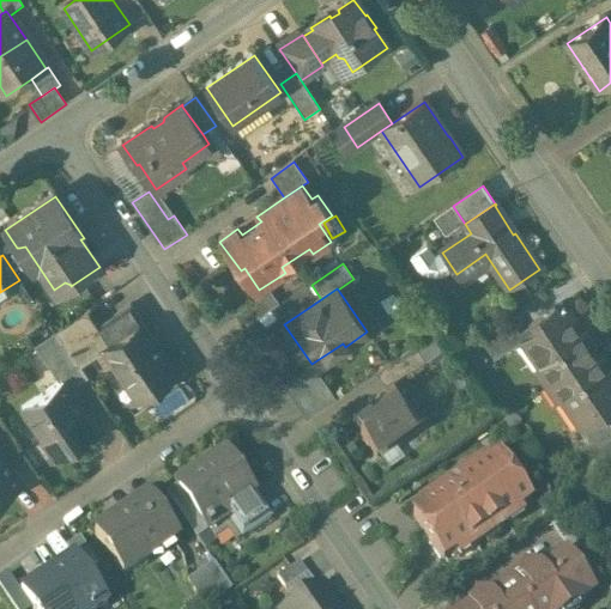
[(271,292),(235,316),(244,329),(280,305),(271,292)]
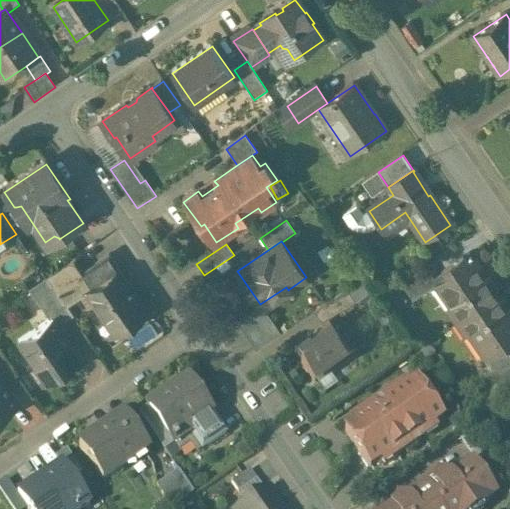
[(109,257),(86,274),(96,289),(120,273),(109,257)]
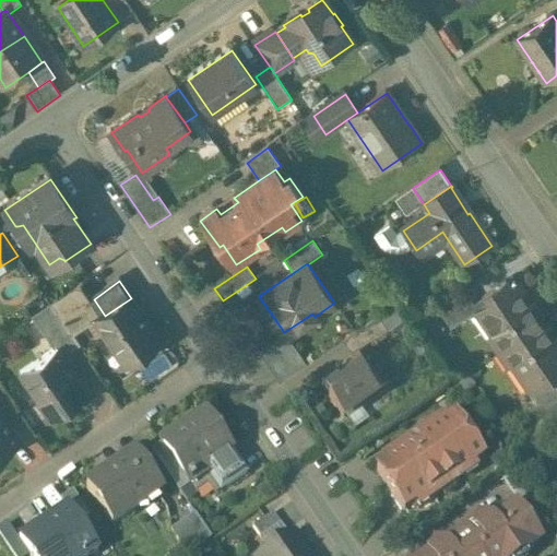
[(507,283),(487,297),(492,303),(481,310),(507,349),(545,323),(519,284),(511,290),(507,283)]
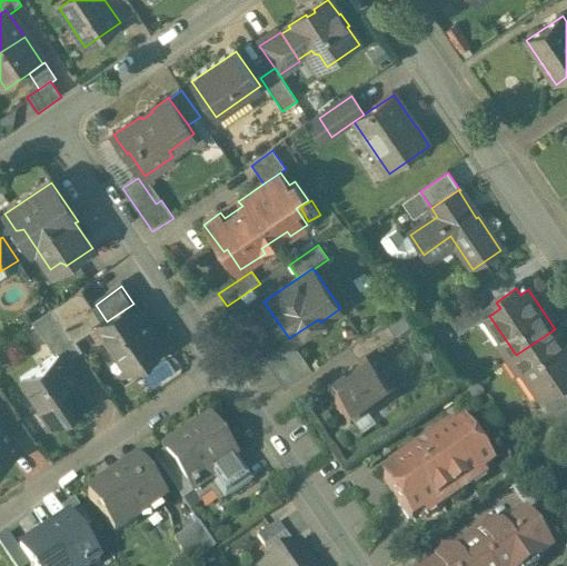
[(85,289),(52,310),(59,320),(66,330),(95,311),(82,294),(86,290),(85,289)]
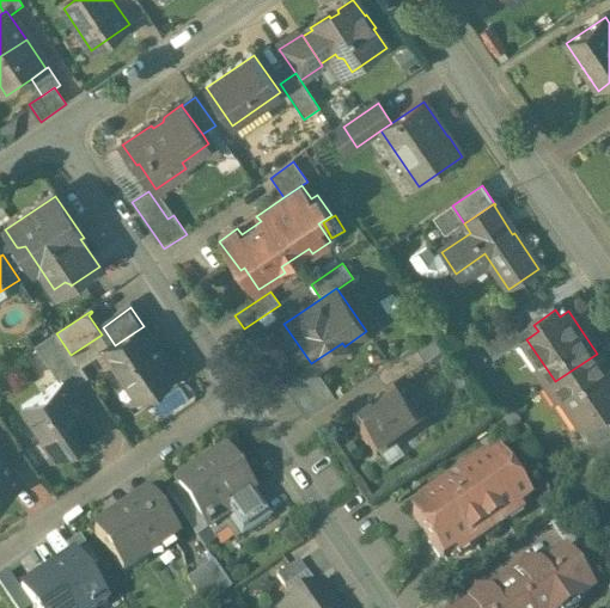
[(511,319),(480,341),(490,355),(520,335),(511,319)]
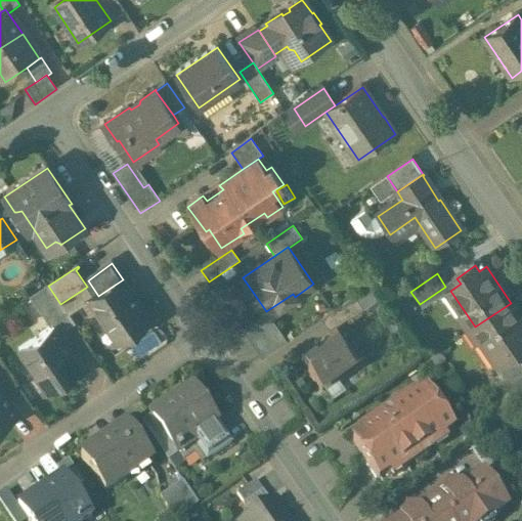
[(94,298),(89,302),(119,345),(153,322),(139,303),(137,304),(122,281),(124,280),(123,279),(98,296),(94,298)]
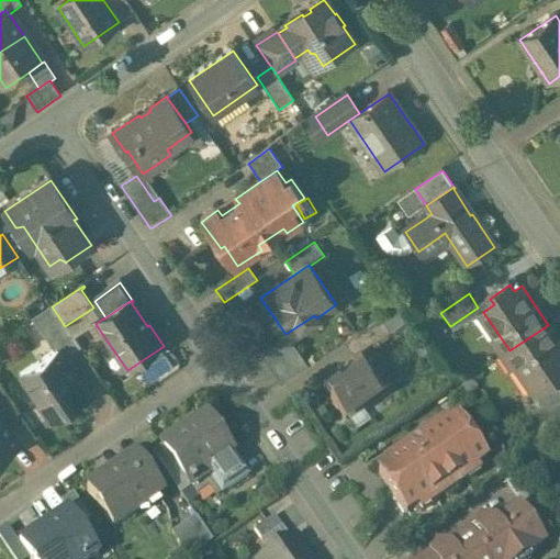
[(52,306),(33,321),(40,330),(58,316),(52,306)]
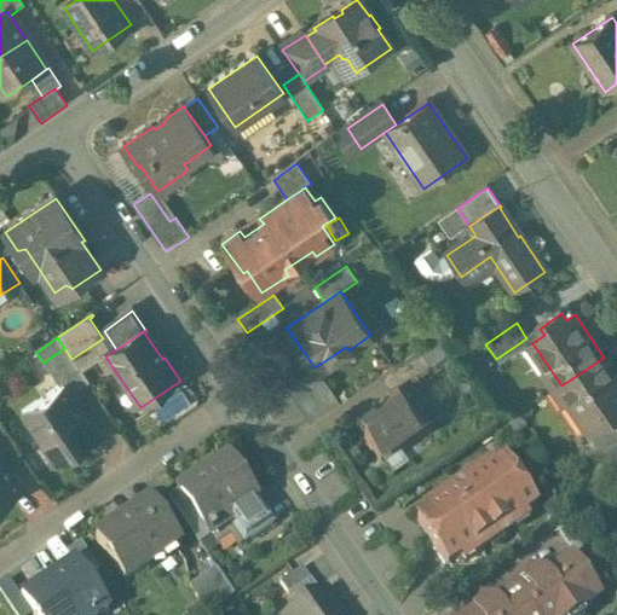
[(103,338),(71,359),(81,373),(105,357),(111,352),(103,338)]
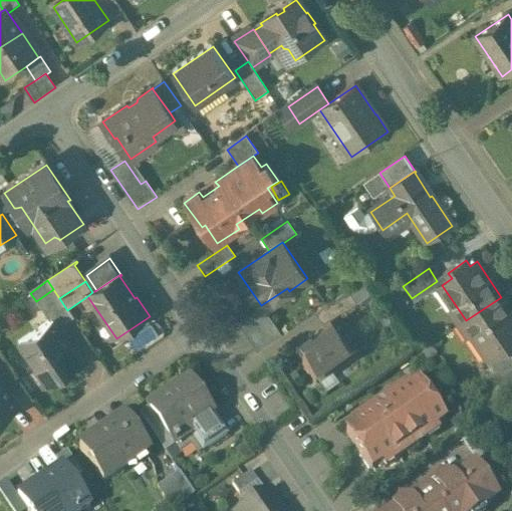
[(53,289),(36,301),(50,322),(53,320),(58,328),(73,319),(67,310),(59,298),(53,289)]
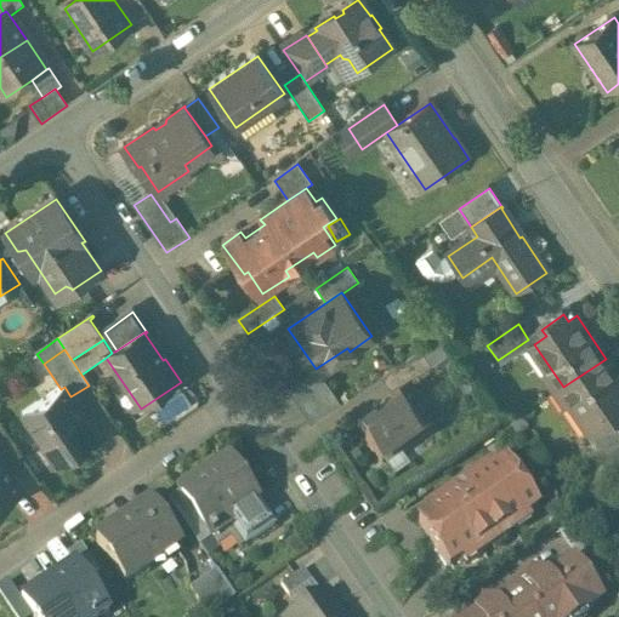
[(421,353),(382,378),(392,393),(431,366),(421,353)]
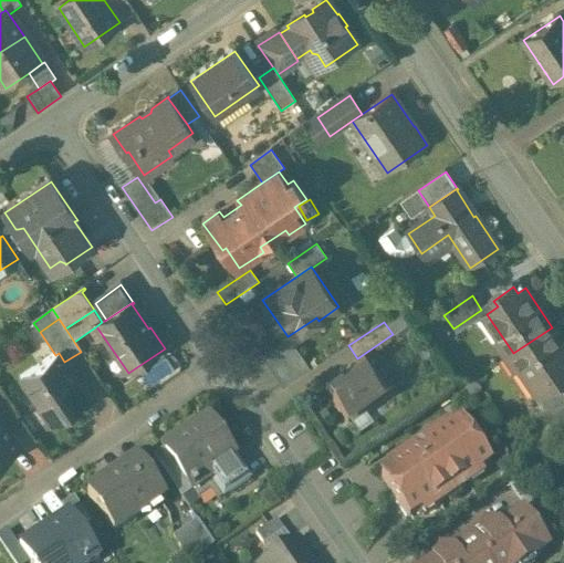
[(563,344),(552,327),(513,353),(543,397),(563,382),(563,344)]
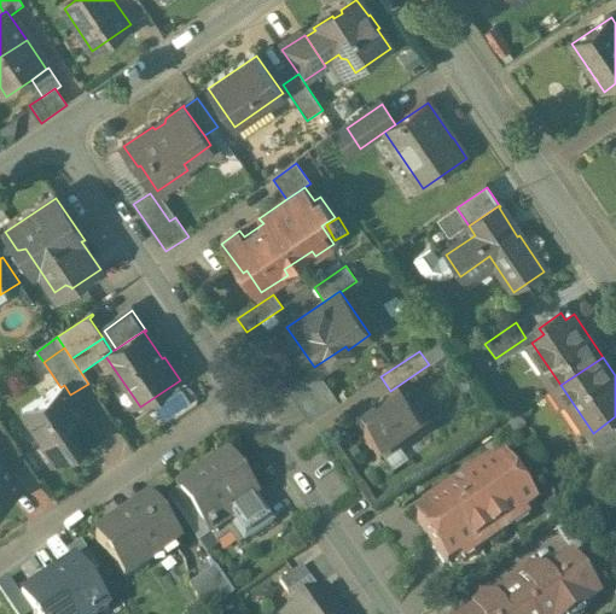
[(70,395),(64,385),(60,387),(23,413),(45,444),(51,439),(64,460),(98,436),(70,395)]
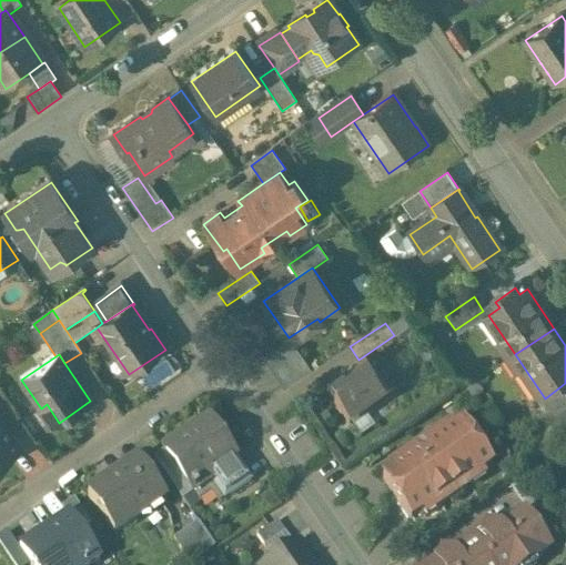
[(392,392),(370,360),(325,391),(351,427),(378,407),(376,403),(392,392)]
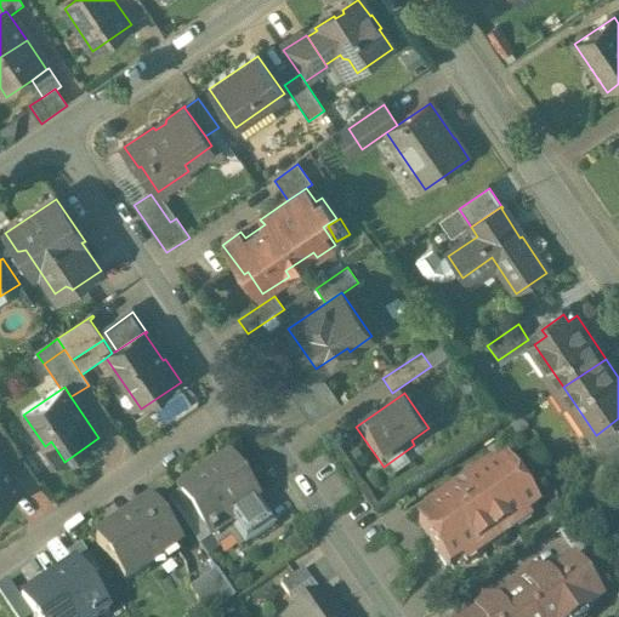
[(618,434),(590,453),(600,468),(618,455),(618,434)]
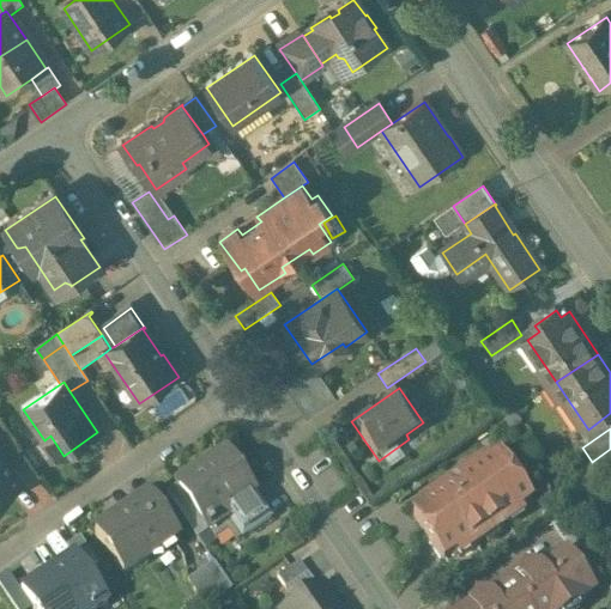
[(610,449),(592,462),(606,482),(610,479),(610,449)]
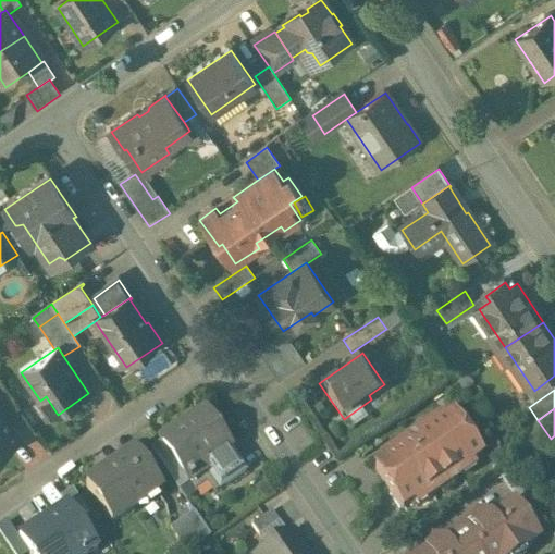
[(0,411),(0,454),(20,441),(0,411)]
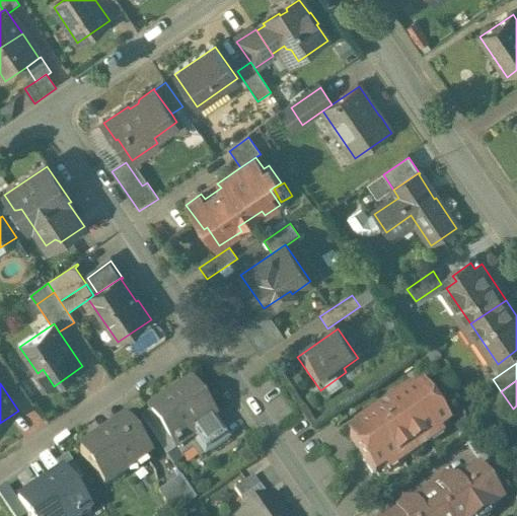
[(192,388),(153,416),(180,455),(183,453),(183,452),(186,451),(181,445),(198,434),(213,455),(230,443),(215,420),(214,421),(192,388)]
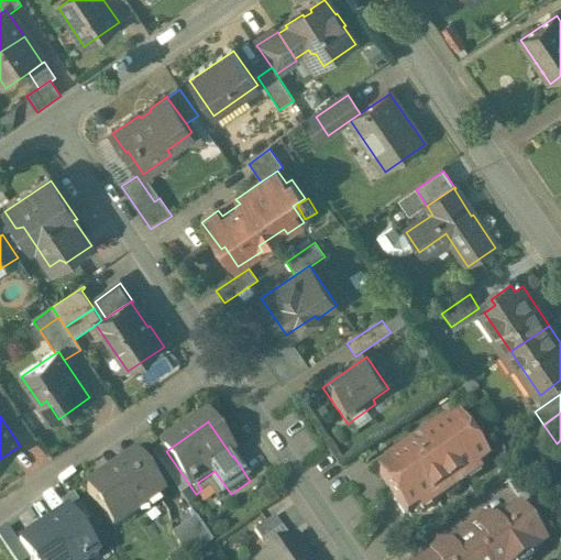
[(461,423),(451,429),(448,424),(387,465),(391,470),(381,476),(409,518),(433,501),(437,505),(468,484),(464,480),(488,463),(461,423)]
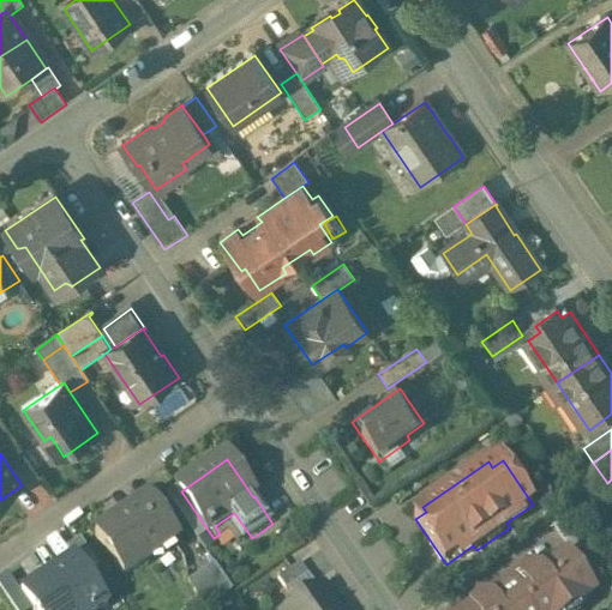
[(151,500),(96,537),(125,579),(180,541),(151,500)]
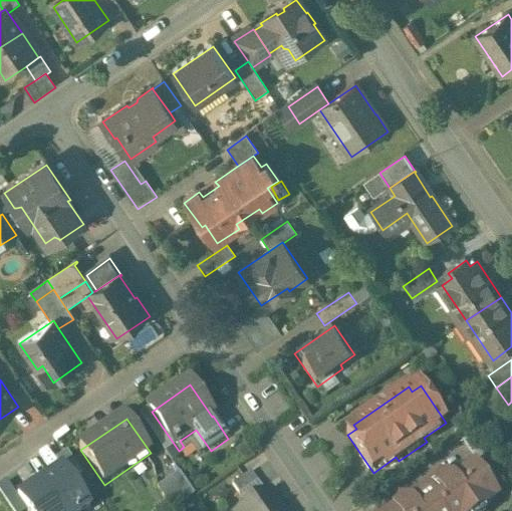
[(475,468),(454,483),(452,480),(441,478),(439,489),(445,498),(440,501),(436,501),(430,492),(412,504),(400,503),(399,509),(398,510),(483,510),(493,504),(498,501),(475,468)]
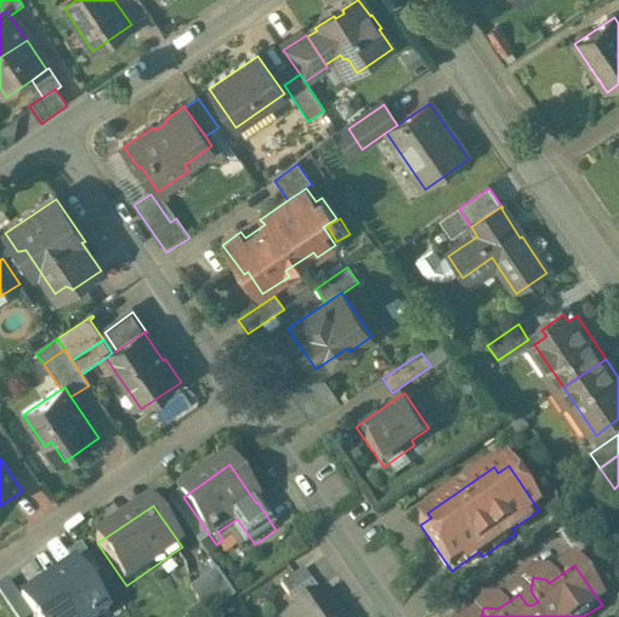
[(305,572),(283,588),(291,599),(313,584),(305,572)]
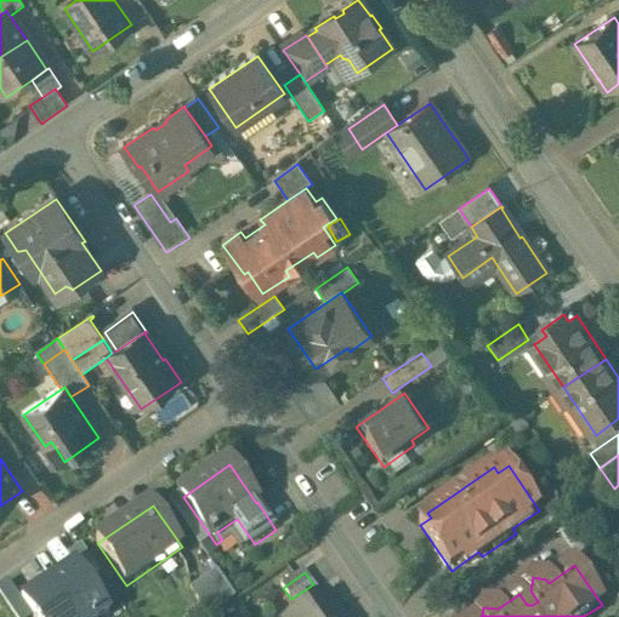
[(219,573),(191,593),(208,616),(215,616),(237,601),(219,573)]
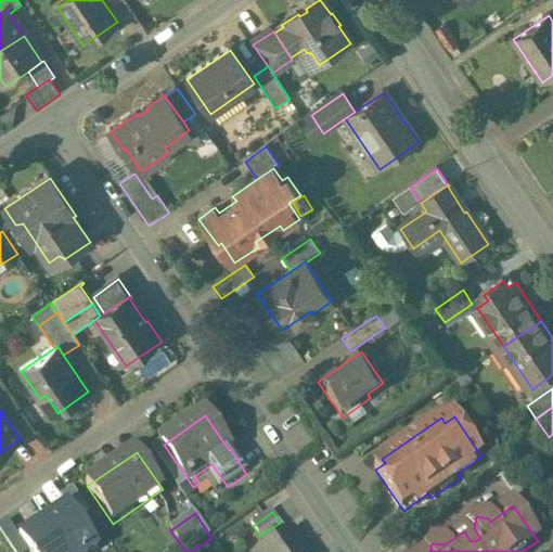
[(97,551),(72,516),(22,551),(97,551)]
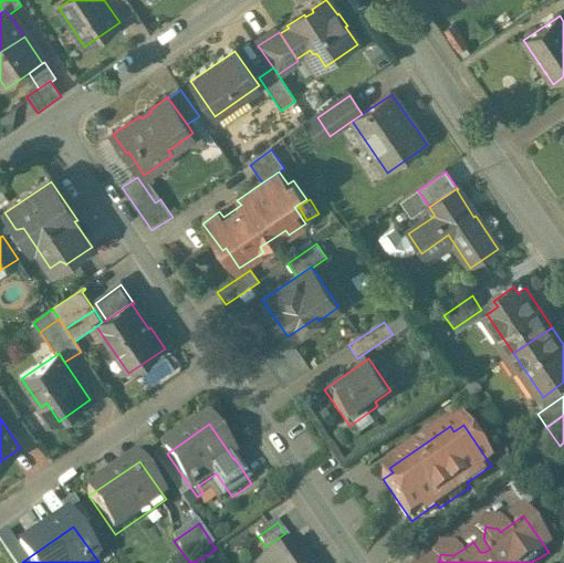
[(311,562),(298,543),(268,562),(311,562)]
